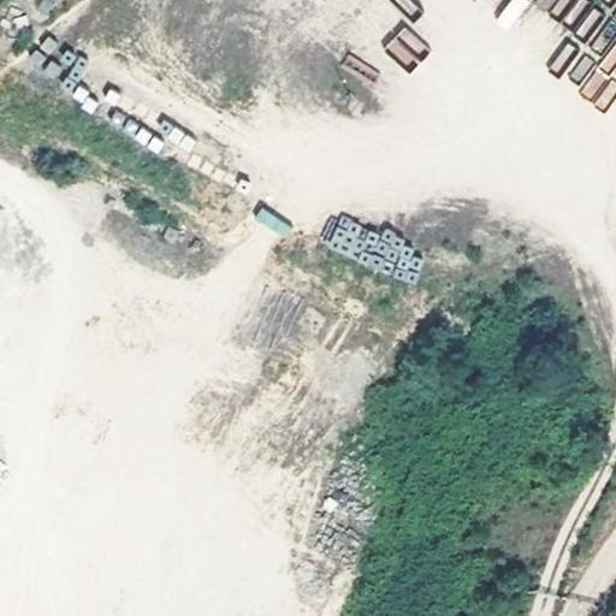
[(412,0),(392,0),(410,18),(421,9),(412,0)]
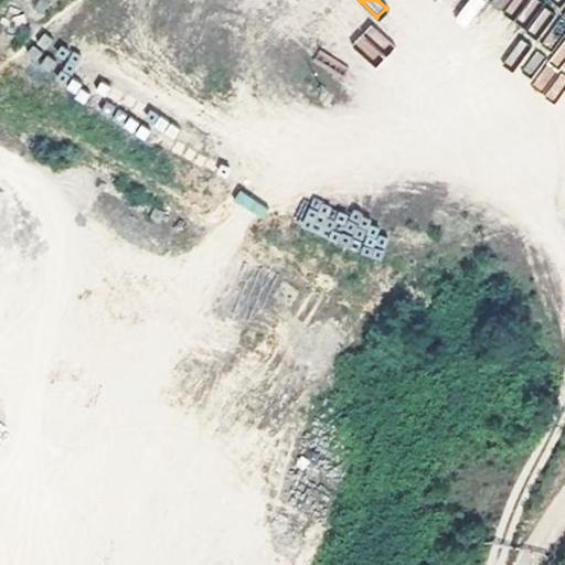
[(466,27),(487,2),(483,0),(468,0),(454,17),(466,27)]
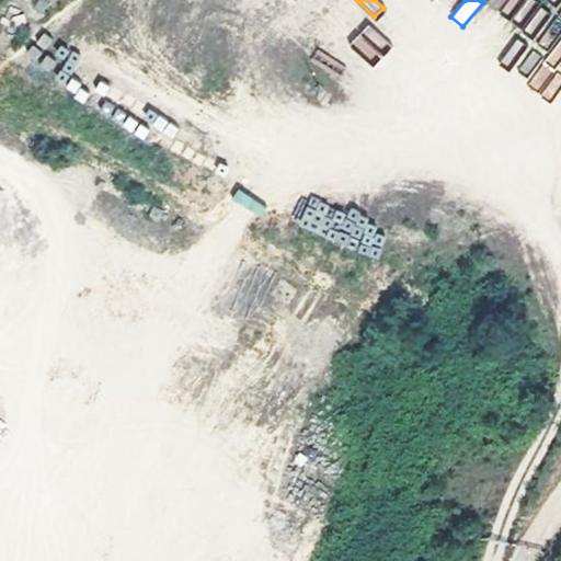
[(489,0),(488,2),(535,37),(552,13),(534,0),(489,0)]
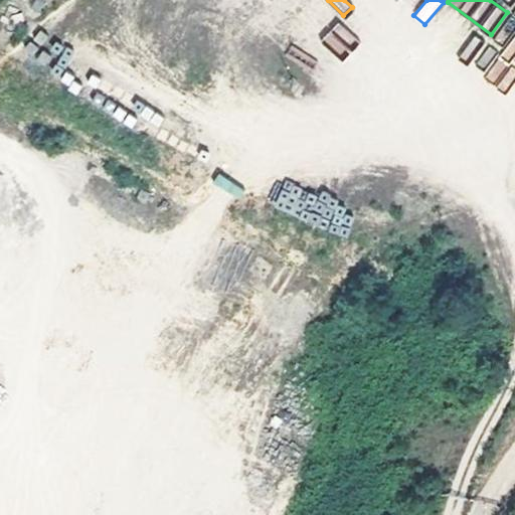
[(321,39),(342,60),(360,42),(339,21),(321,39)]
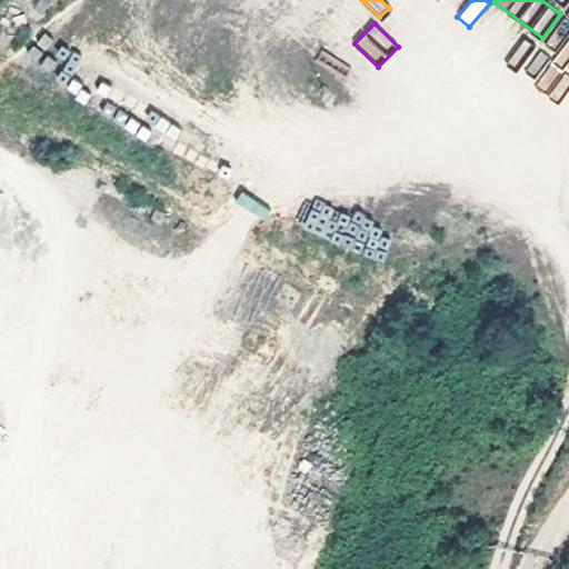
[(559,102),(568,87),(568,36),(535,87),(559,102)]
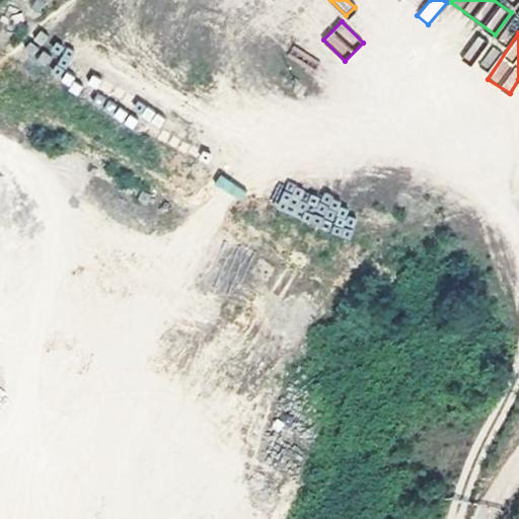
[(478,34),(462,55),(487,73),(502,53),(478,34)]
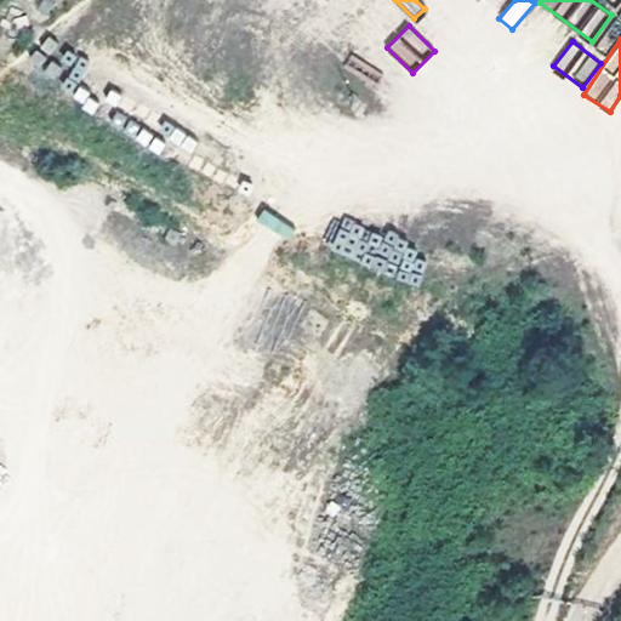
[(160,134),(189,153),(197,141),(169,121),(160,134)]
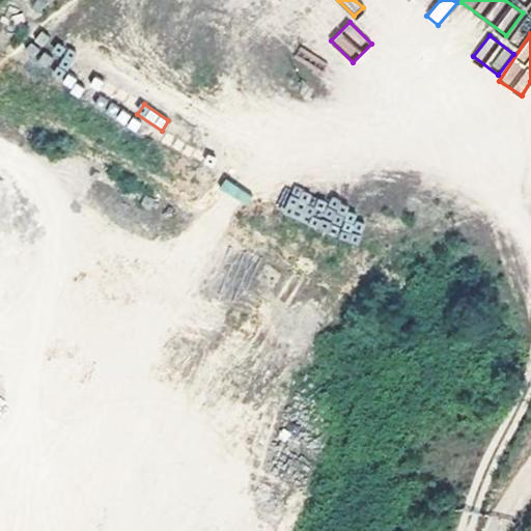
[(290,189),(281,217),(357,244),(366,216),(290,189)]
